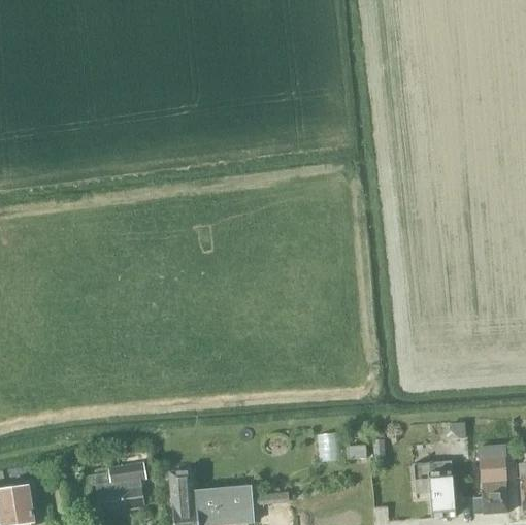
[(449,434),(470,433),(469,420),(448,421),(449,434)]
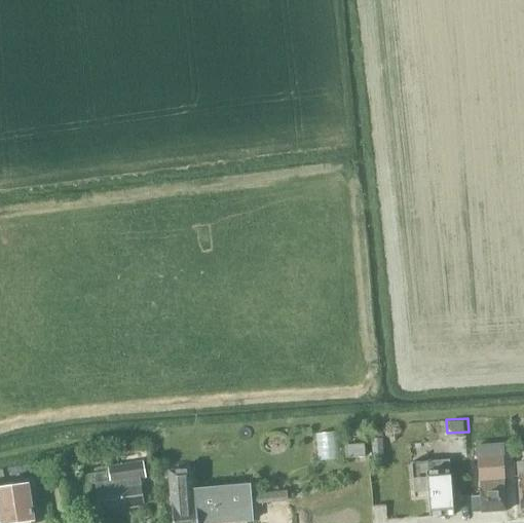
[(385,454),(383,427),(372,428),(374,455),(385,454)]
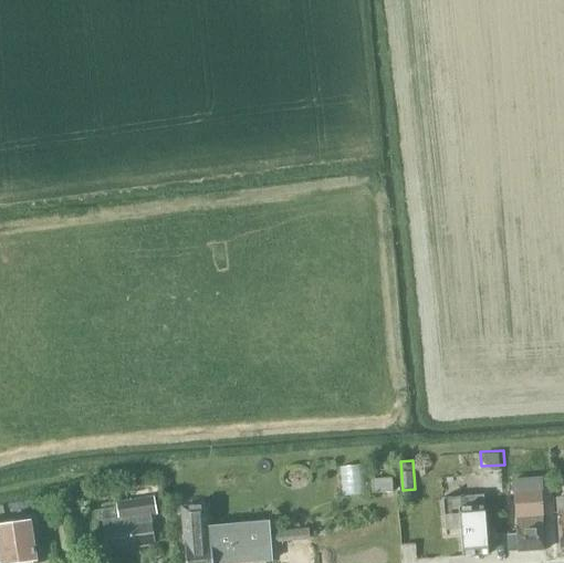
[(374,491),(394,490),(393,476),(373,478),(374,491)]
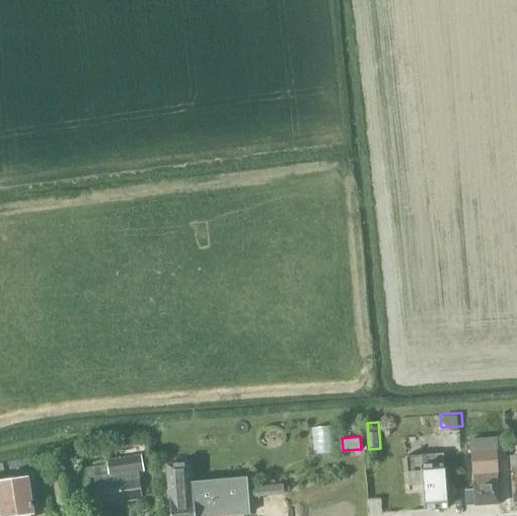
[(501,502),(499,472),(501,471),(499,446),(470,447),(472,473),(473,473),(475,504),(501,502)]
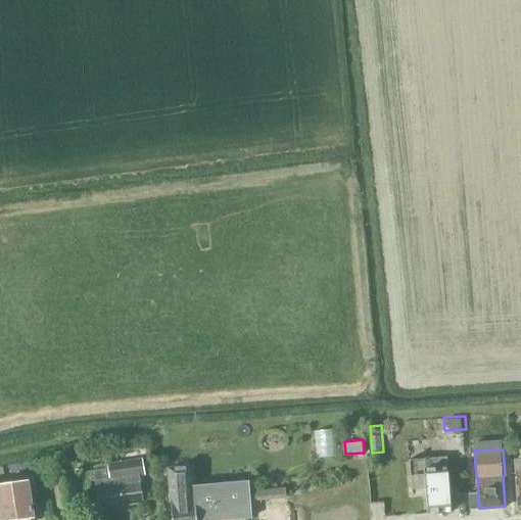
[(428,512),(452,510),(447,455),(409,458),(412,493),(427,491),(428,512)]
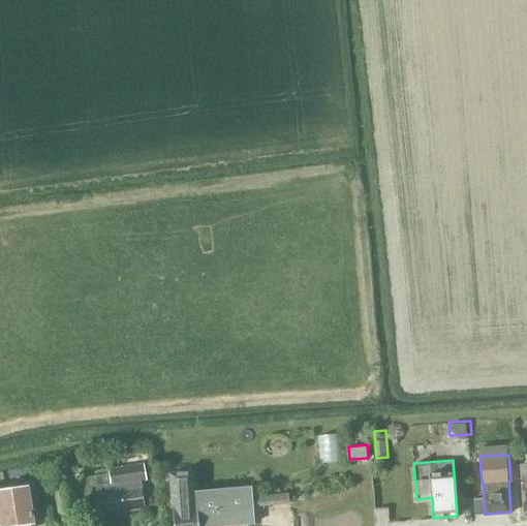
[(141,480),(147,478),(145,462),(109,468),(112,482),(97,484),(102,513),(146,506),(141,480)]
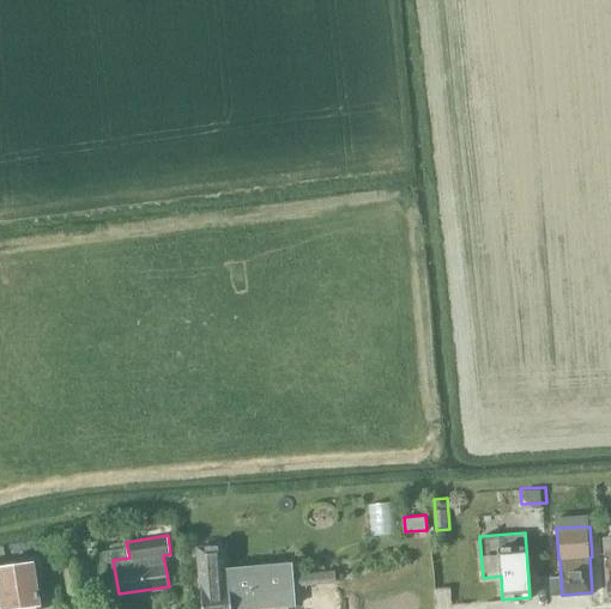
[(247,608),(295,604),(291,564),(229,568),(227,544),(198,547),(203,608),(247,608)]
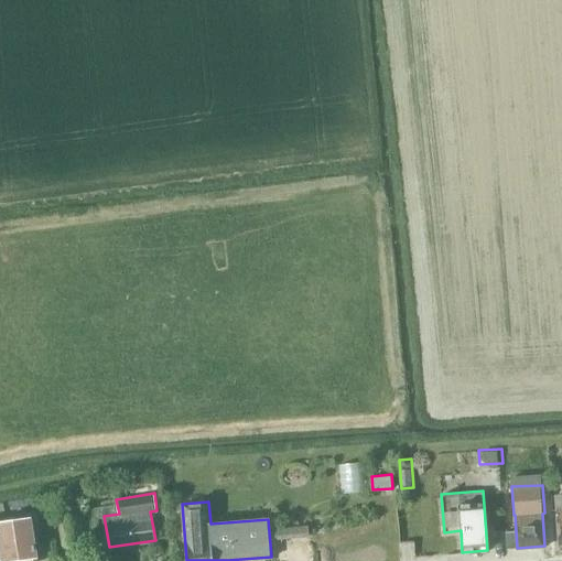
[(0,560),(7,560),(38,557),(31,517),(0,521),(0,560)]
